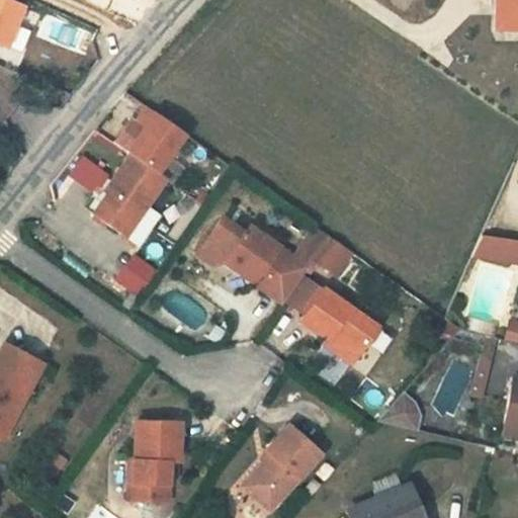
[(0,0),(0,44),(10,48),(26,7),(8,0),(0,0)]
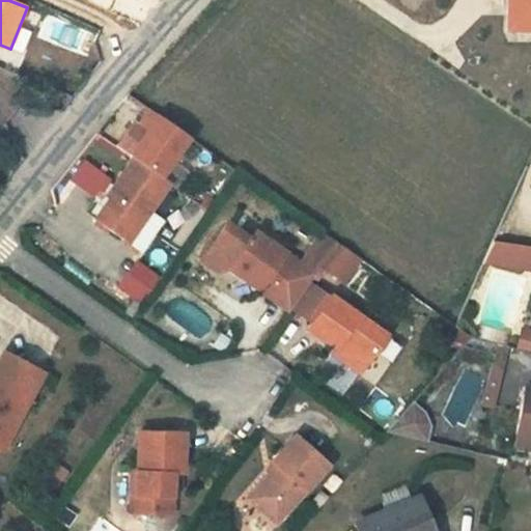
[(530,0),(508,0),(508,28),(530,28),(530,0)]
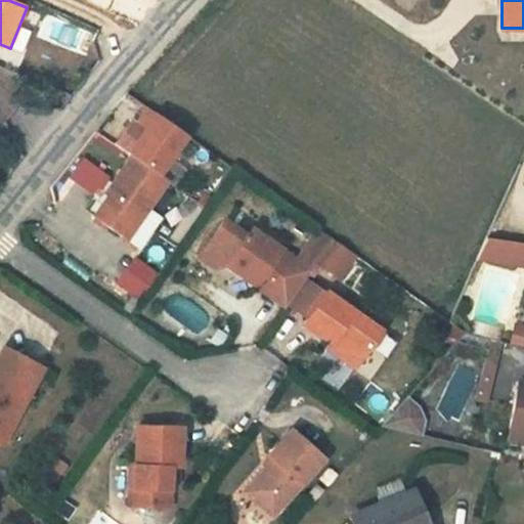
[(143,143),(171,163),(188,138),(145,108),(119,147),(129,155),(133,158),(143,143)]
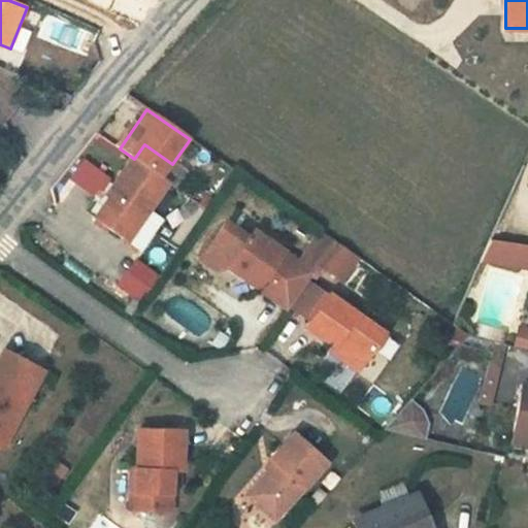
[(176,190),(188,174),(172,164),(144,144),(134,159),(130,156),(99,199),(107,205),(97,220),(139,250),(160,220),(149,211),(168,184),(176,190)]
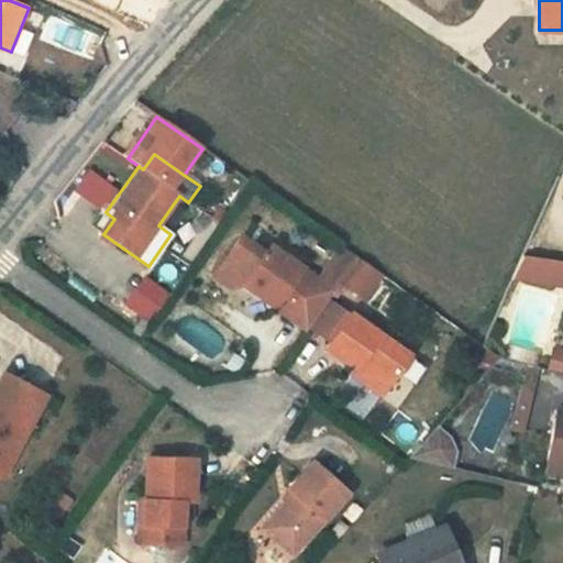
[(118,191),(91,172),(77,191),(103,210),(118,191)]
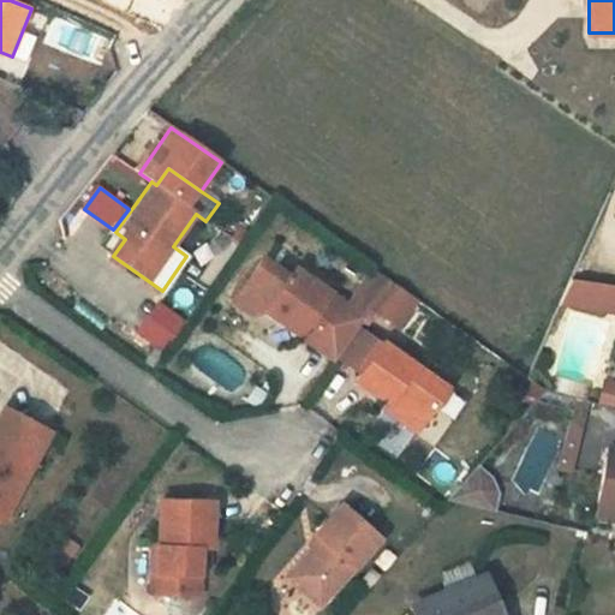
[(269,255),(236,302),(257,316),(268,314),(279,302),(288,309),(281,320),(339,358),(340,357),(359,329),(371,314),(351,300),(293,261),(288,269),(269,255)]
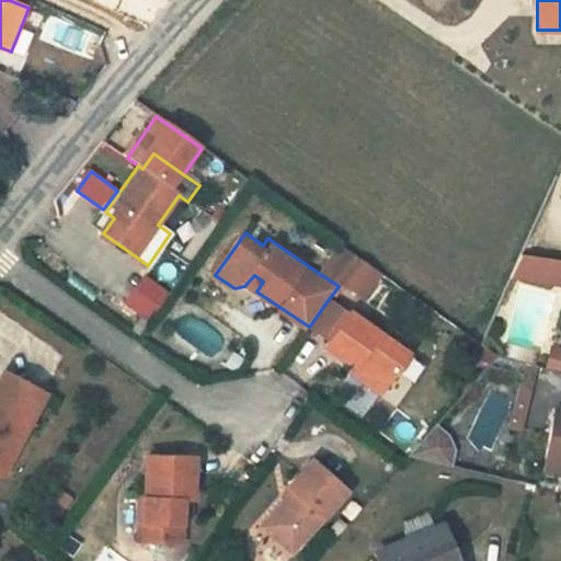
[(342,243),(320,274),(339,286),(342,282),(361,256),(342,243)]
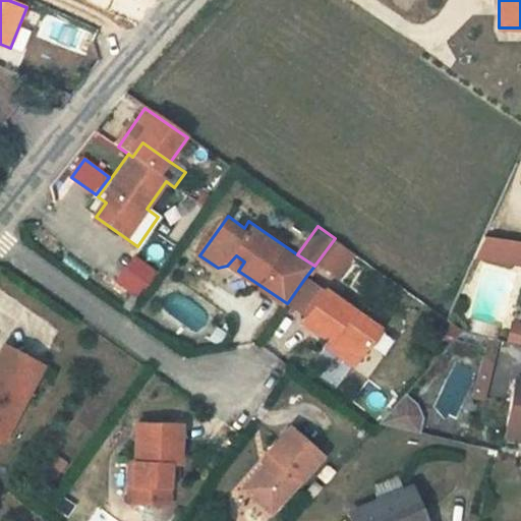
[(355,251),(339,240),(335,238),(317,262),(333,274),(334,273),(337,276),(355,251)]
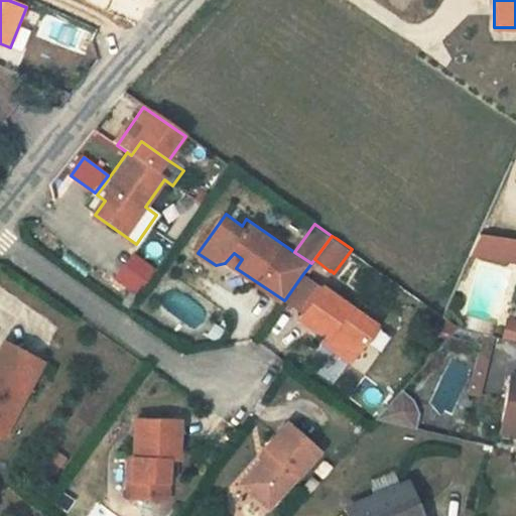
[(515,256),(515,242),(478,236),(468,258),(515,264),(515,256)]
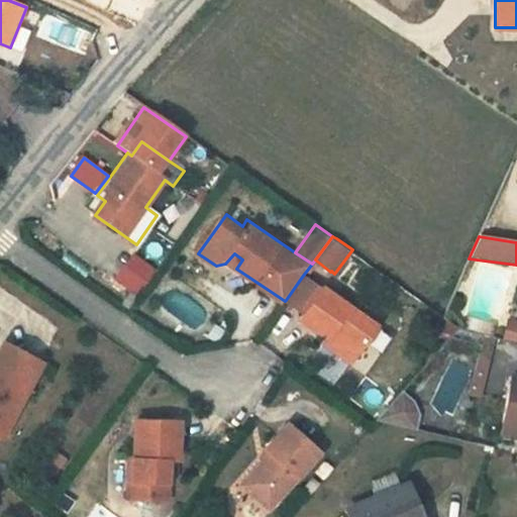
[(340,280),(358,254),(352,249),(334,274),(331,271),(330,272),(340,280)]
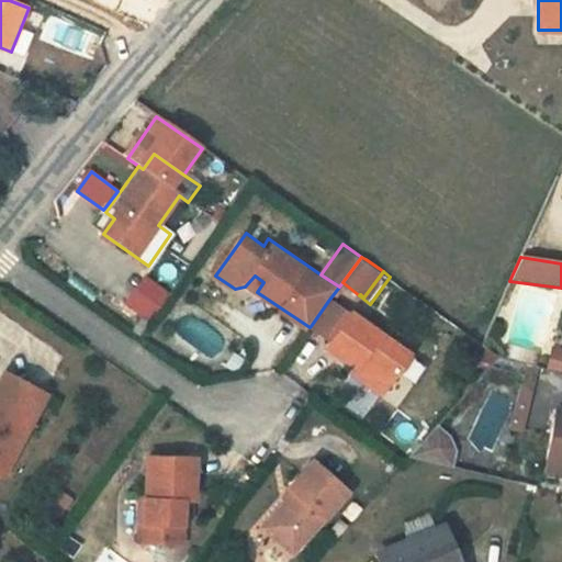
[(147,321),(168,293),(144,274),(123,302),(147,321)]
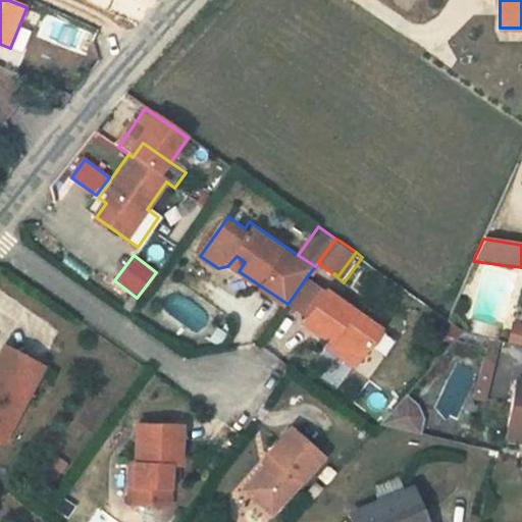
[(305,279),(289,303),(311,318),(327,295),(310,281),(309,282),(305,279)]
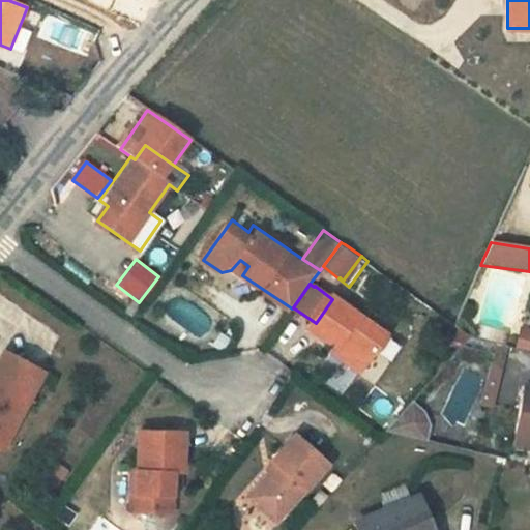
[(335,297),(332,299),(316,323),(314,326),(348,350),(342,358),(359,371),(388,332),(335,297)]
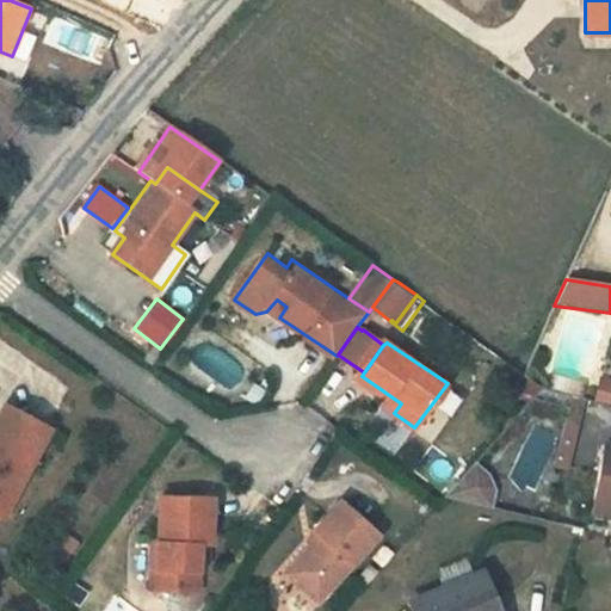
[(0,517),(50,429),(5,403),(0,412),(0,517)]
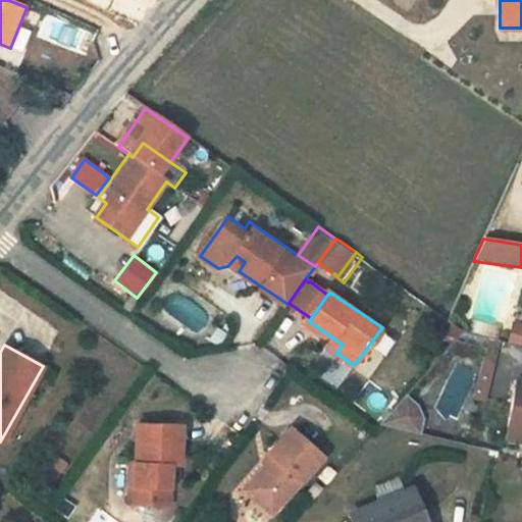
[(521,381),(516,380),(505,438),(521,441),(521,381)]
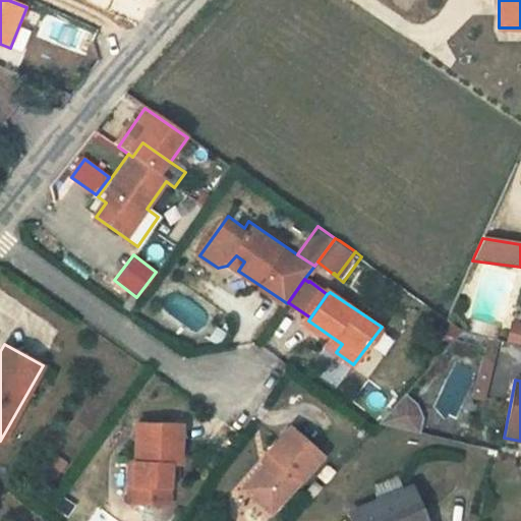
[(382,420),(421,429),(423,418),(418,403),(406,393),(382,420)]
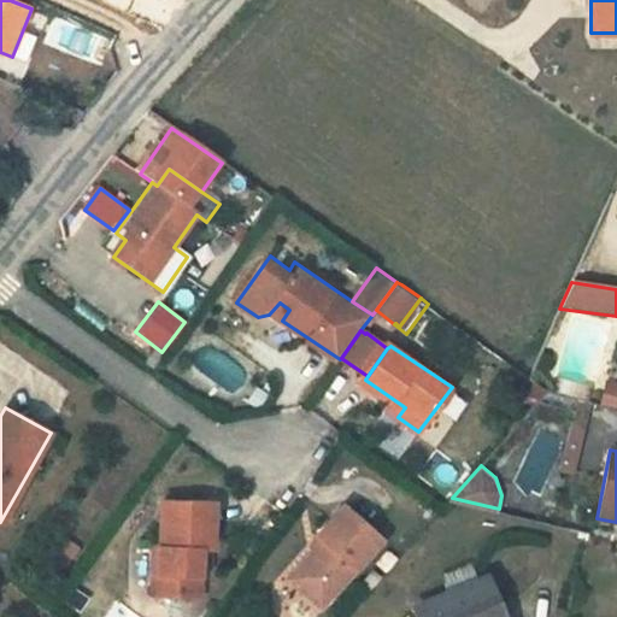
[(210,505),(158,503),(158,550),(150,550),(147,597),(194,600),(198,551),(207,551),(210,505)]
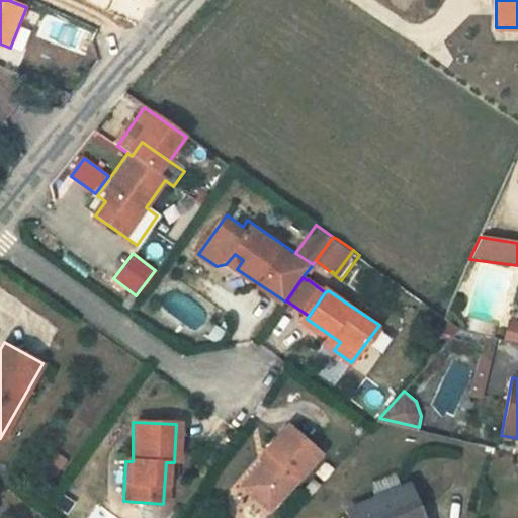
[(252,499),(267,510),(319,452),(285,423),(262,450),(268,456),(244,485),(255,494),(252,499)]
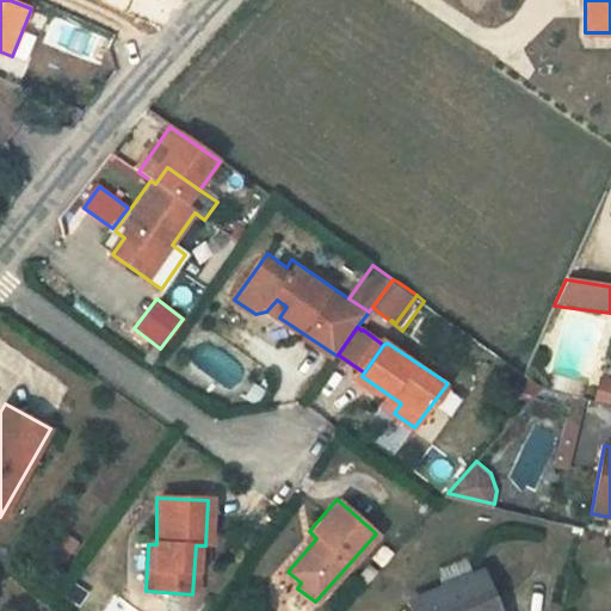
[(499,610),(483,572),(419,599),(424,610),(499,610)]
